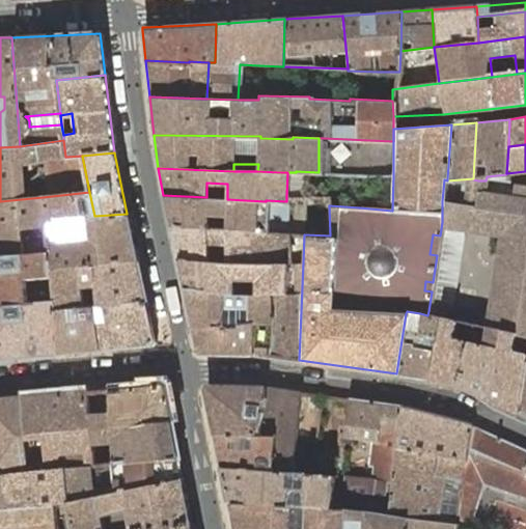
[(525,336),(525,187),(507,184),(507,179),(506,179),(506,174),(487,176),(486,181),(478,181),(474,205),(442,201),(442,213),(442,222),(462,225),(504,231),(489,328),(500,331),(514,334),(525,336)]
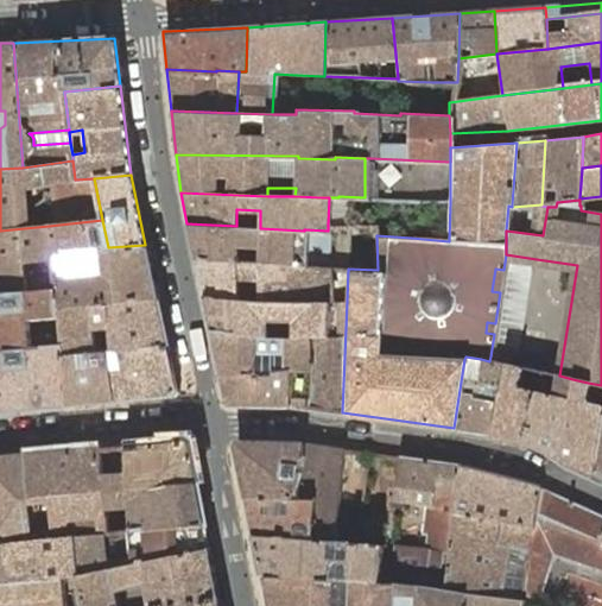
[(236,209),(236,226),(260,228),(260,210),(236,209)]
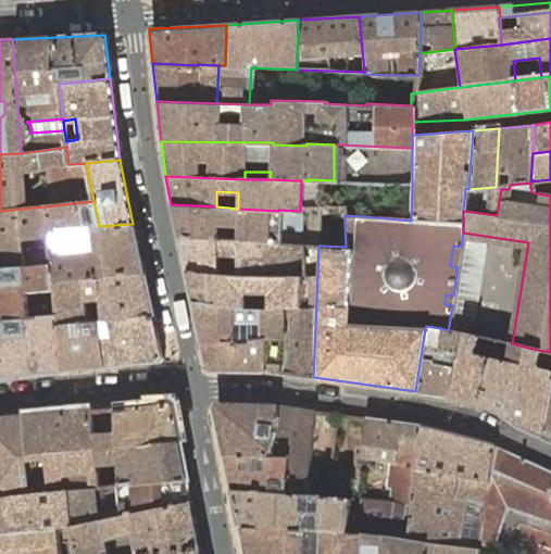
[(52,281),(142,273),(133,224),(99,226),(94,201),(45,206),(51,265),(52,281)]
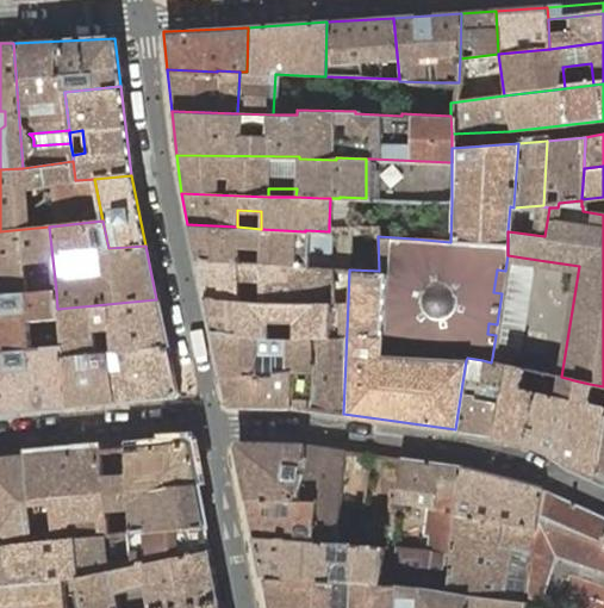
[(187,224),(194,259),(236,261),(236,244),(260,247),(259,262),(303,265),(305,267),(306,230),(305,230),(305,231),(261,229),(237,227),(187,224)]
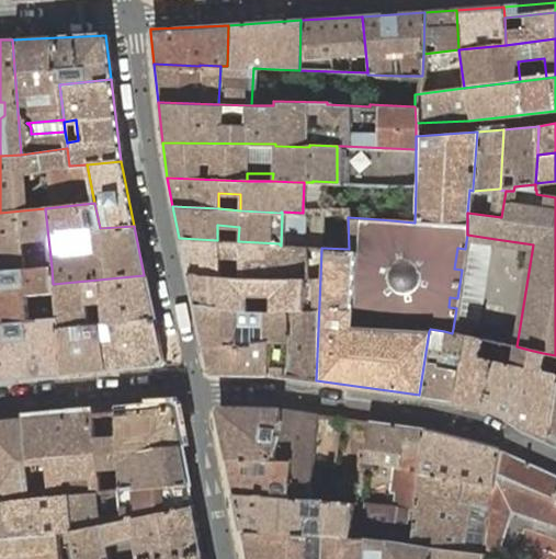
[(0,271),(52,267),(45,208),(0,213),(0,271)]
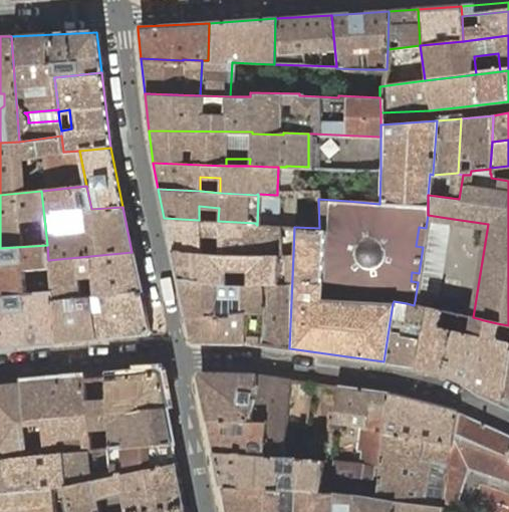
[(199,206),(199,220),(218,221),(219,208),(199,206)]
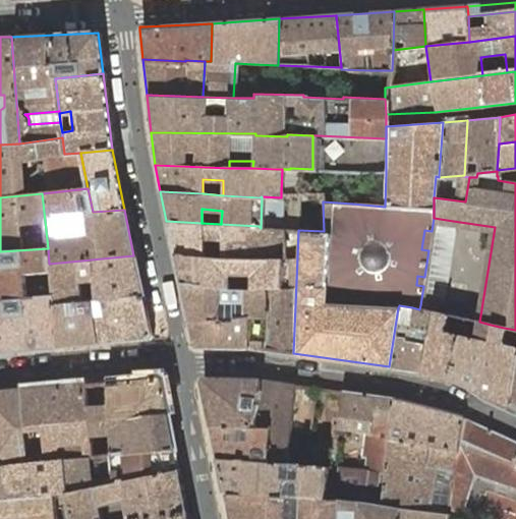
[(423,286),(427,286),(424,305),(420,305),(419,309),(433,312),(439,313),(453,221),(434,218),(432,231),(428,250),(424,277),(423,286)]
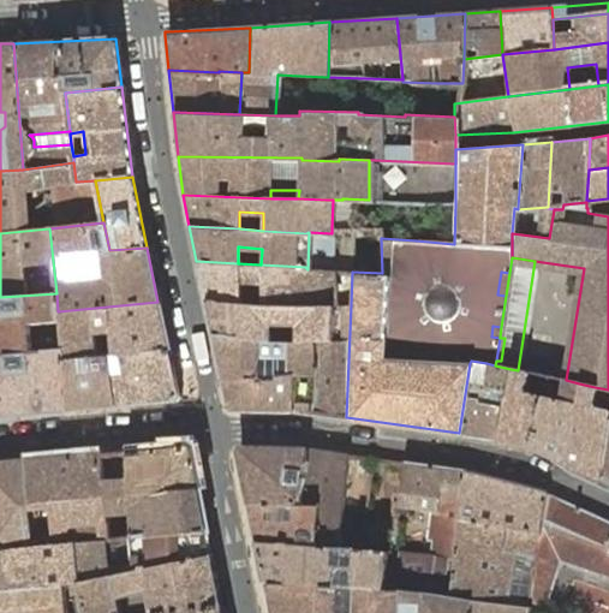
[(261,265),(238,263),(196,261),(204,301),(297,305),(330,305),(333,305),(330,271),(308,269),(305,267),(261,265)]
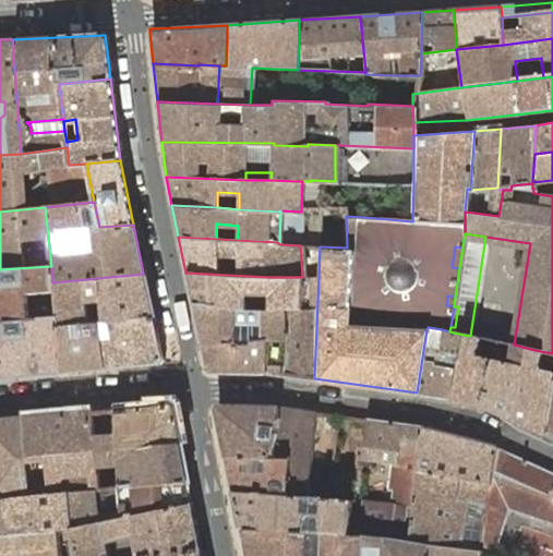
[(310,276),(319,276),(320,246),(311,245),(310,276)]
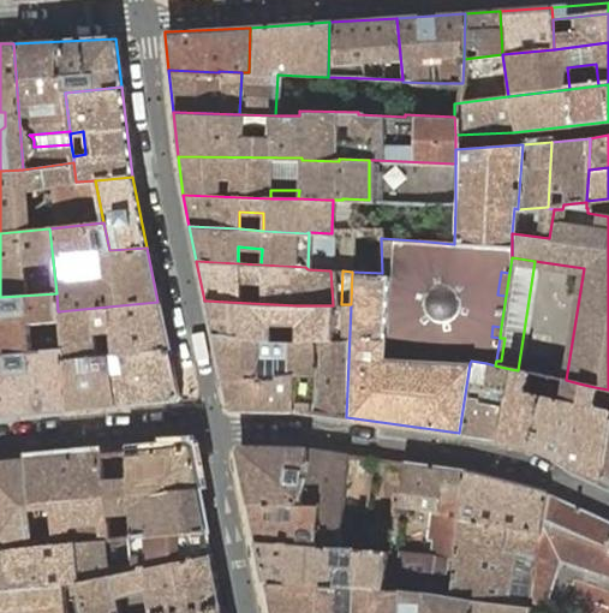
[(501,272),(497,295),(506,296),(509,273),(501,272)]
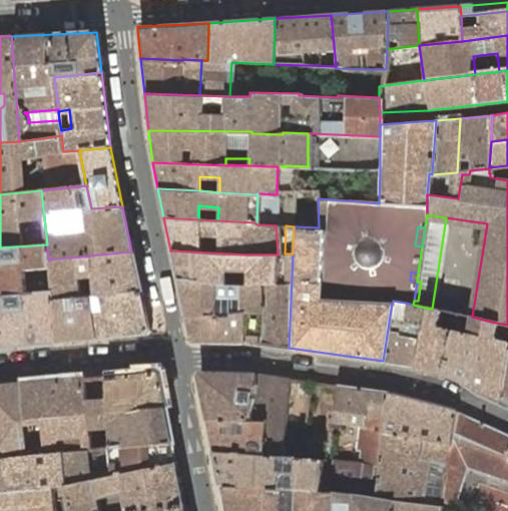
[(0,296),(51,291),(48,260),(47,244),(0,247),(0,296)]
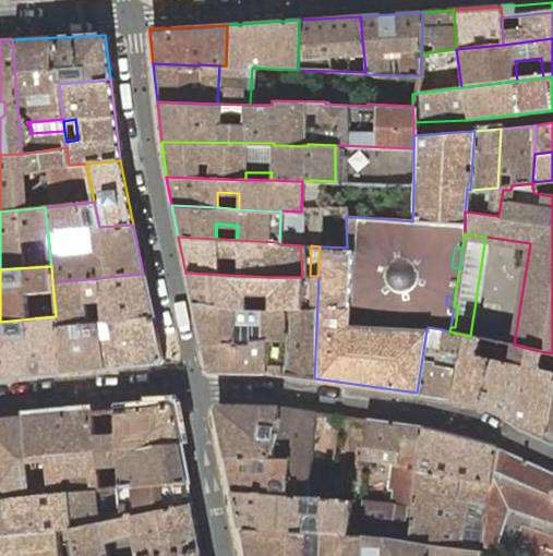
[(269,277),(185,273),(191,303),(230,307),(260,307),(280,309),(298,309),(300,277),(269,277)]
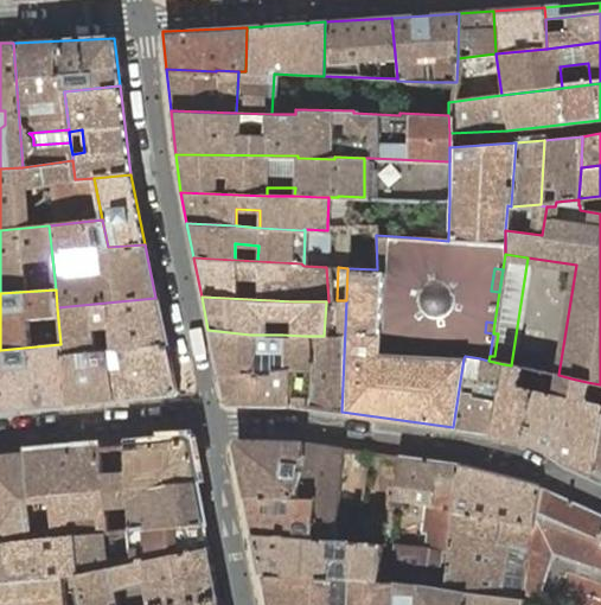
[(110,349),(165,343),(155,298),(57,307),(61,344),(61,355),(91,351),(90,328),(108,326),(110,349)]
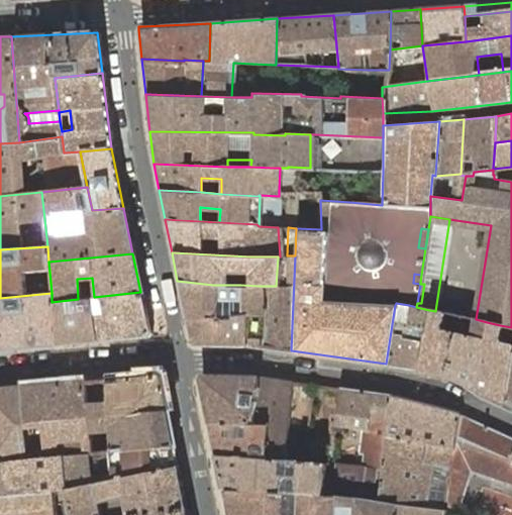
[(260,346),(291,350),(295,255),(287,255),(280,256),(278,256),(276,286),(260,286),(260,346)]
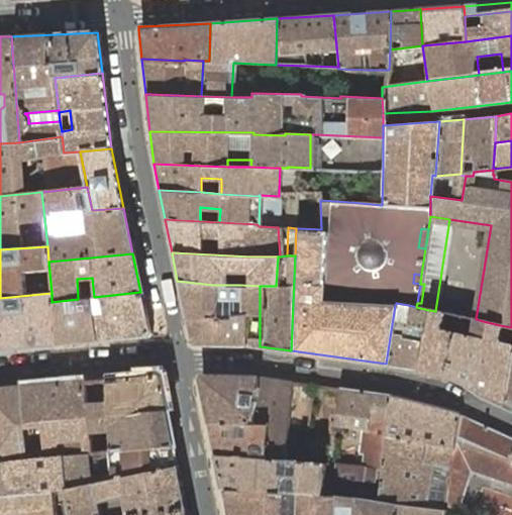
[(413,283),(420,284),(421,275),(414,274),(413,283)]
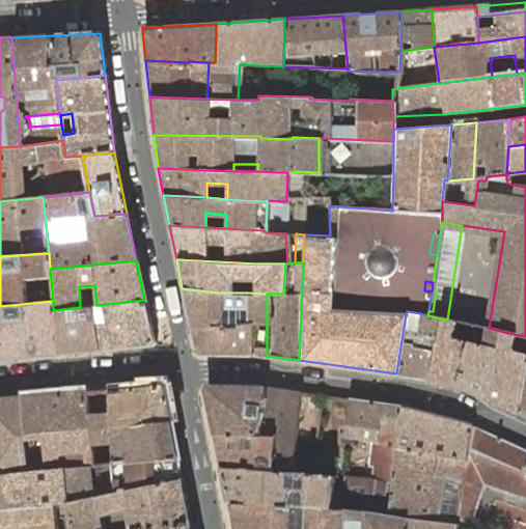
[(80,307),(92,305),(97,305),(94,285),(79,286),(80,307)]
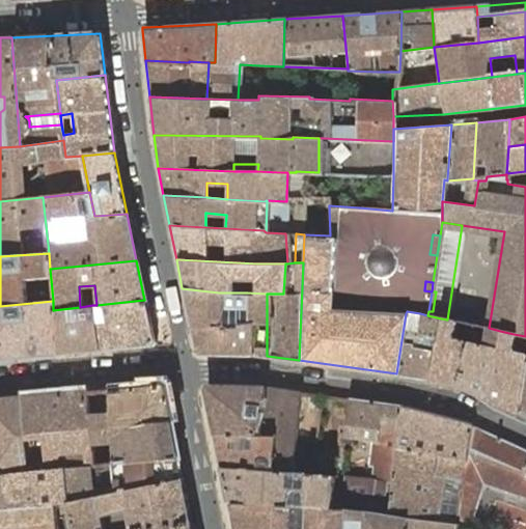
[(251,354),(267,356),(267,294),(247,293),(219,293),(182,288),(189,326),(237,327),(236,307),(247,307),(246,325),(251,325),(251,354)]
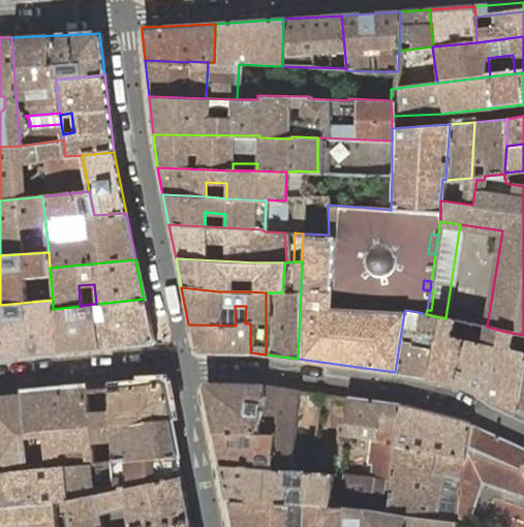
[(92,304),(96,347),(149,343),(152,339),(144,299),(96,304),(92,304)]
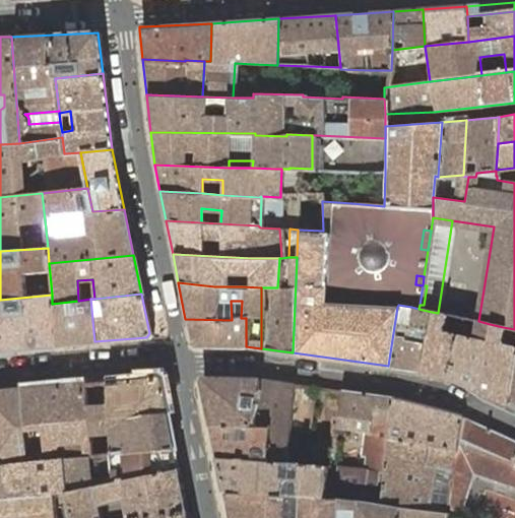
[(0,350),(56,345),(52,304),(52,295),(0,300),(0,350)]
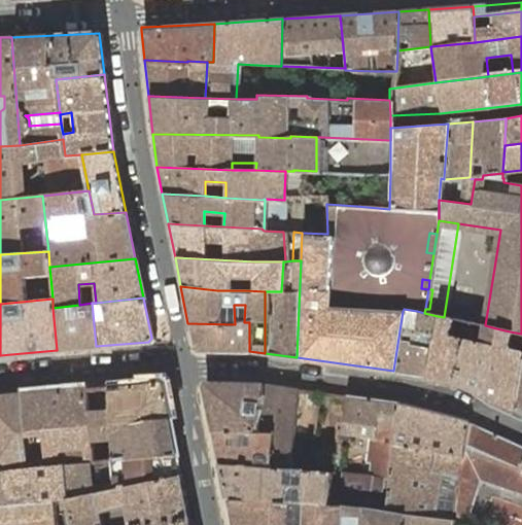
[(57,350),(96,346),(92,303),(79,305),(53,308),(57,350)]
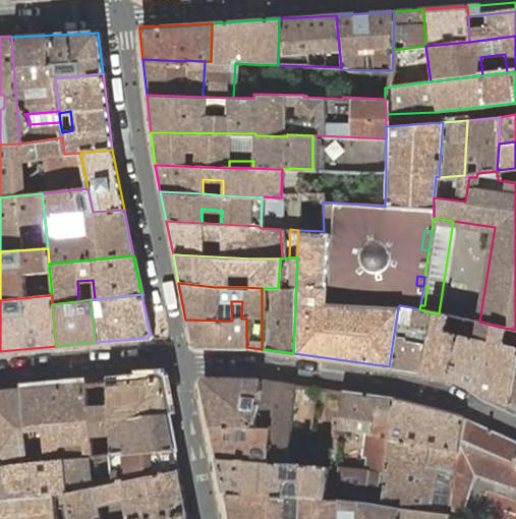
[(231,301),(232,321),(234,321),(234,319),(241,319),(242,301),(231,301)]
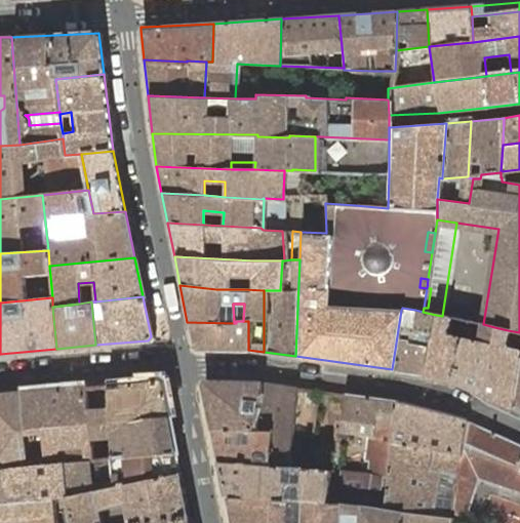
[(424,373),(436,315),(423,312),(415,310),(402,308),(401,310),(392,369),(424,373)]
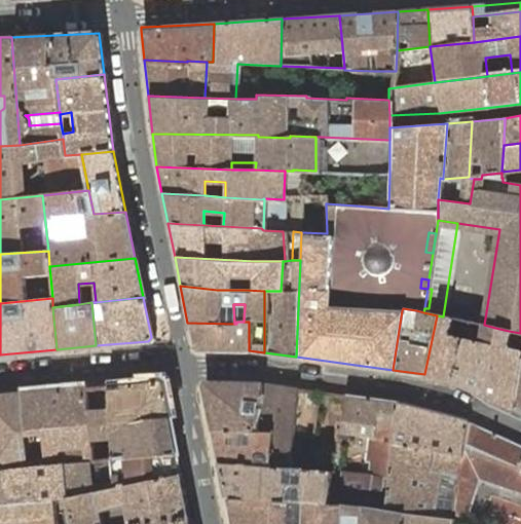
[(455,382),(463,338),(446,334),(449,317),(443,316),(437,315),(424,374),(455,382)]
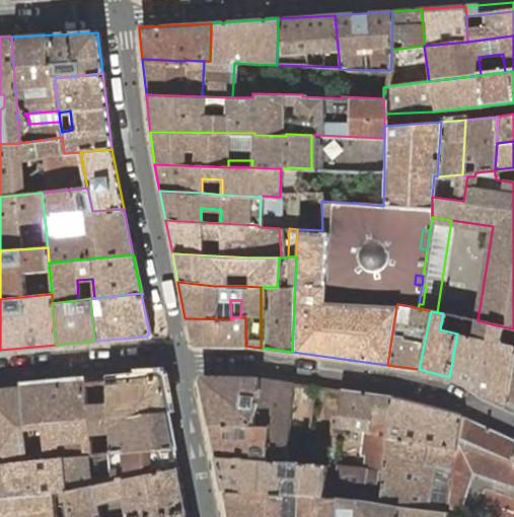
[(440,329),(457,334),(460,317),(443,313),(440,329)]
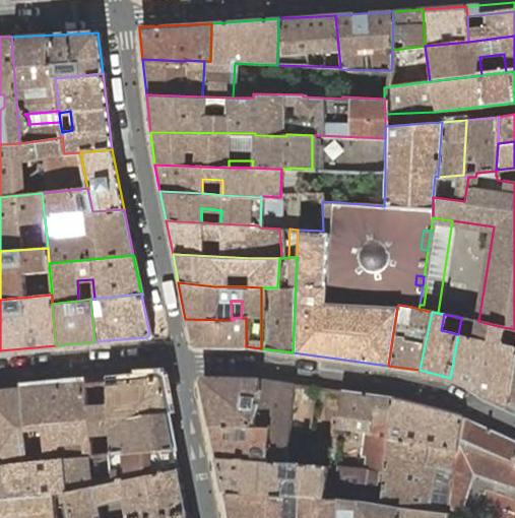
[(194,345),(246,346),(246,318),(241,318),(234,318),(234,320),(232,320),(185,319),(190,342),(194,345)]
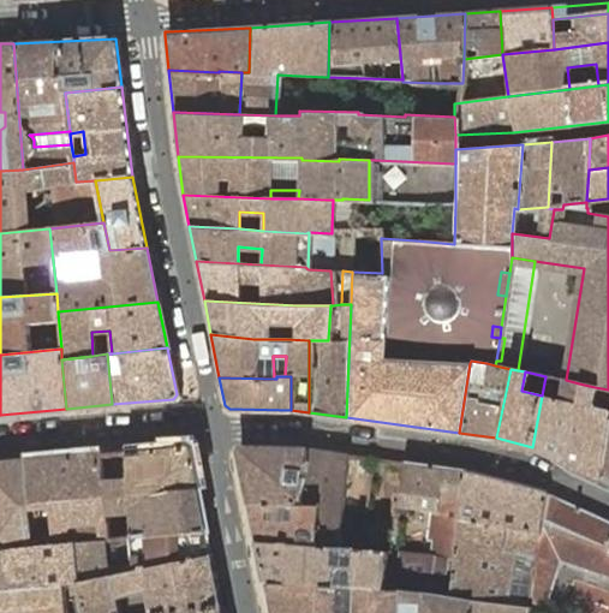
[(561,400),(565,380),(545,376),(542,396),(561,400)]
